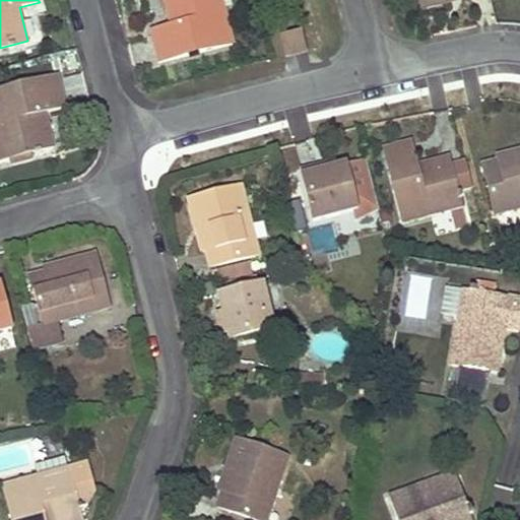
[(234,43),(224,7),(233,5),(231,0),(164,0),(172,26),(151,31),(159,62),(234,43)]
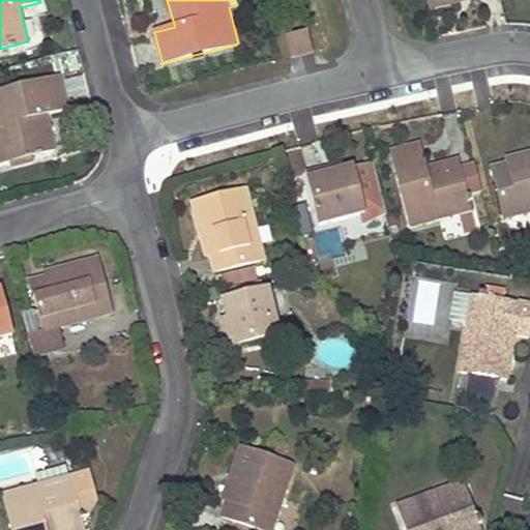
[(457,0),(428,0),(431,10),(458,2),(457,0)]
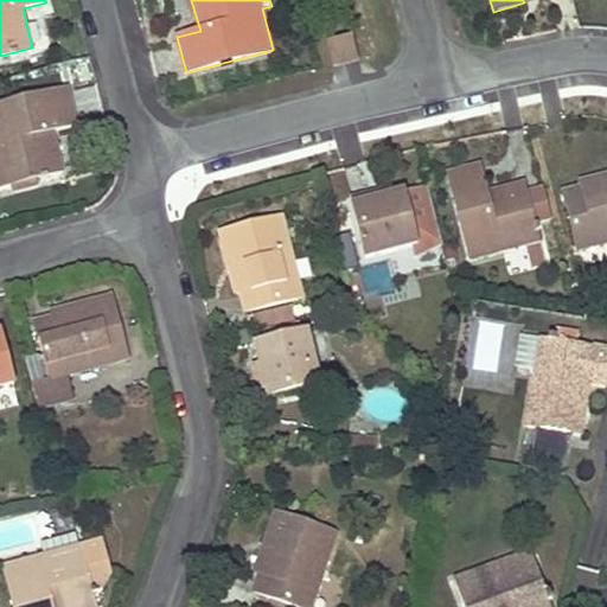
[(357,61),(352,37),(330,43),(334,66),(357,61)]
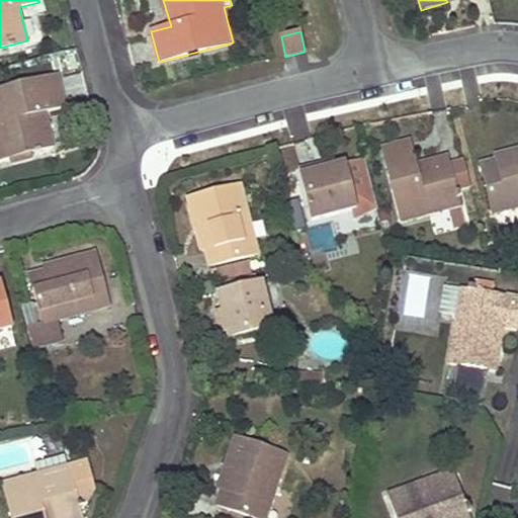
[(0,91),(0,127),(8,158),(54,146),(46,111),(65,106),(58,77),(0,91)]
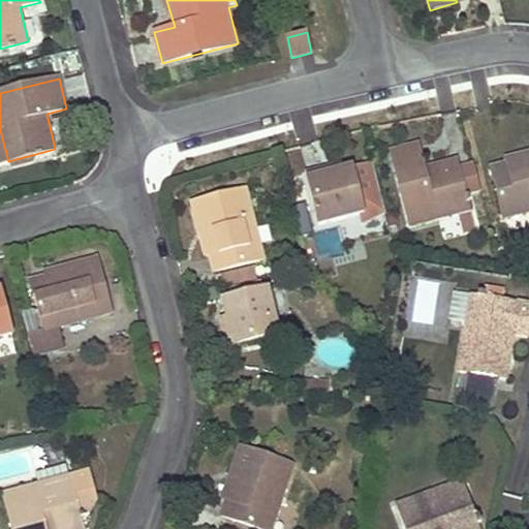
[(457,164),(426,173),(425,168),(418,146),(392,152),(410,225),(458,213),(467,211),(469,210),(465,194),(458,168),(457,164)]
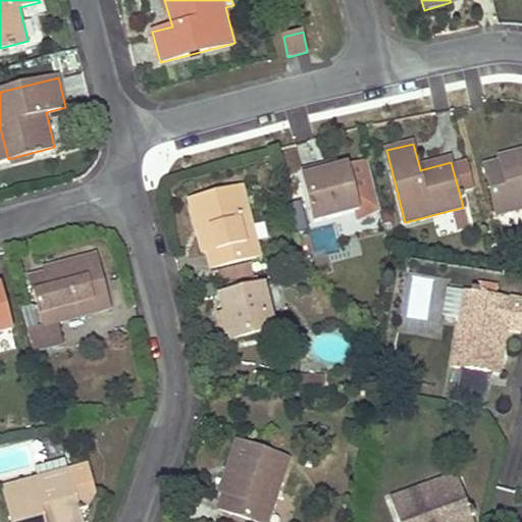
[(521,156),(521,150),(500,157),(501,162),(521,156)]
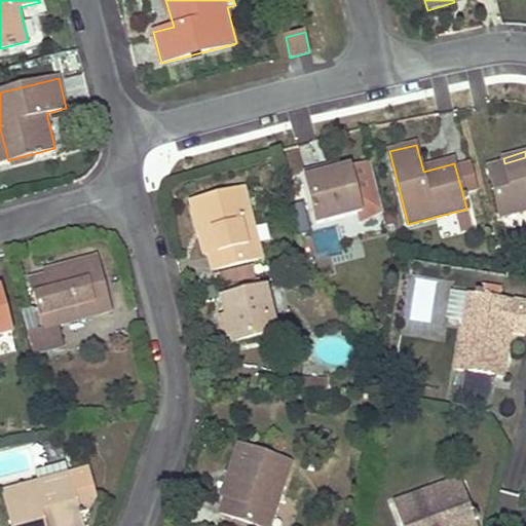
[(525,157),(504,163),(489,167),(501,216),(525,209),(525,157)]
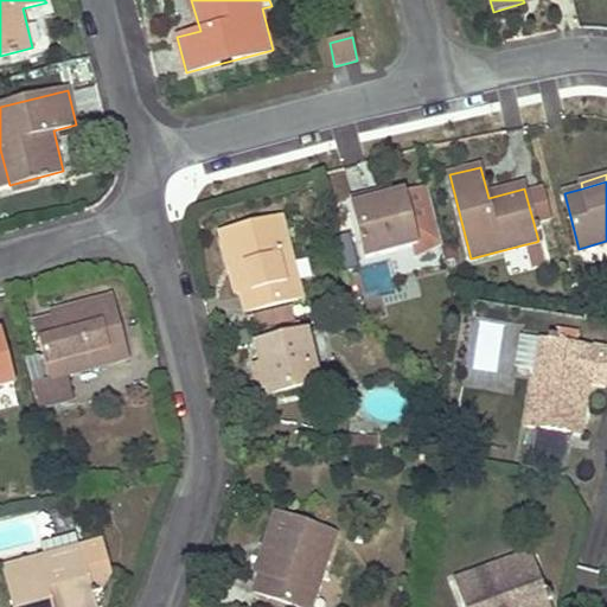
[(489,198),(524,189),(523,184),(487,193),(489,198)]
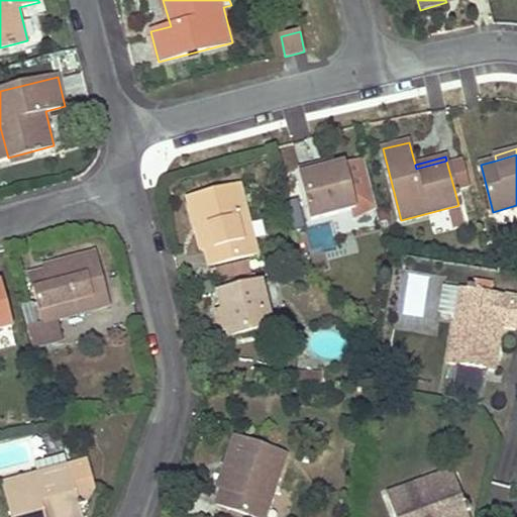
[(366,159),(358,161),(369,198),(353,202),(355,208),(351,209),(353,219),(378,207),(366,159)]
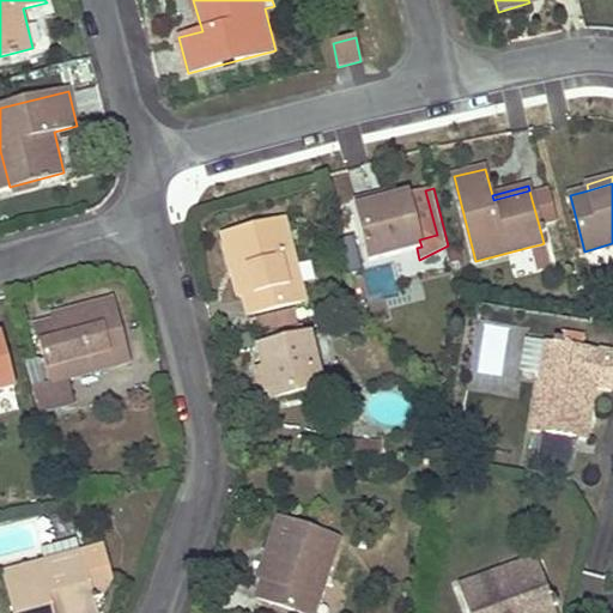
[(437,235),(425,190),(390,199),(374,202),(372,196),(353,202),(370,260),(417,248),(422,247),(419,240),(437,235)]
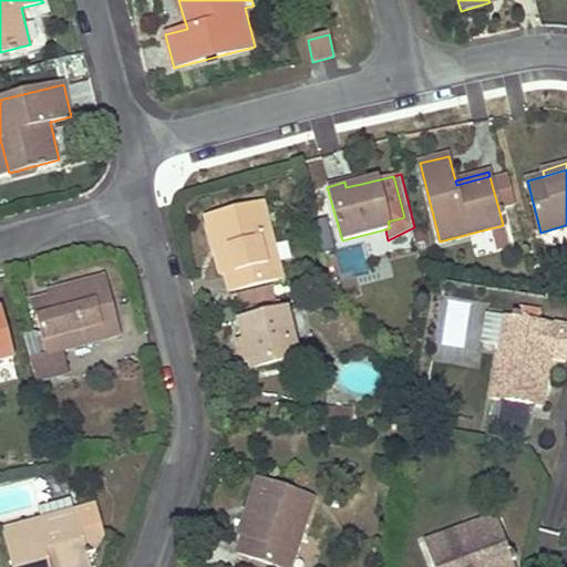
[(491,181),(498,208),(514,205),(507,177),(491,181)]
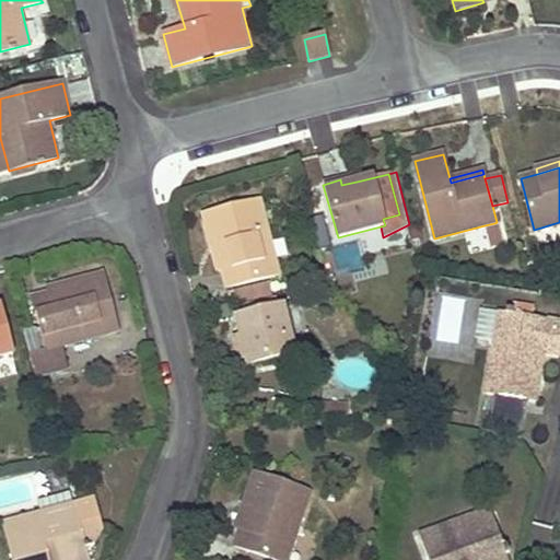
[(223,270),(225,278),(228,287),(279,273),(260,201),(203,216),(211,246),(216,245),(223,270)]
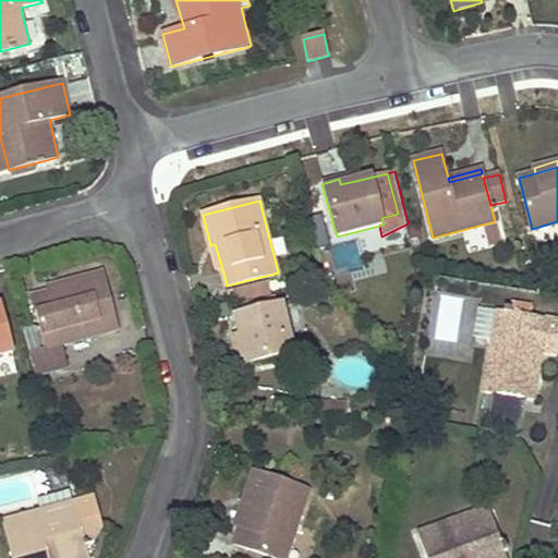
[(483,225),(488,245),(498,242),(493,222),(483,225)]
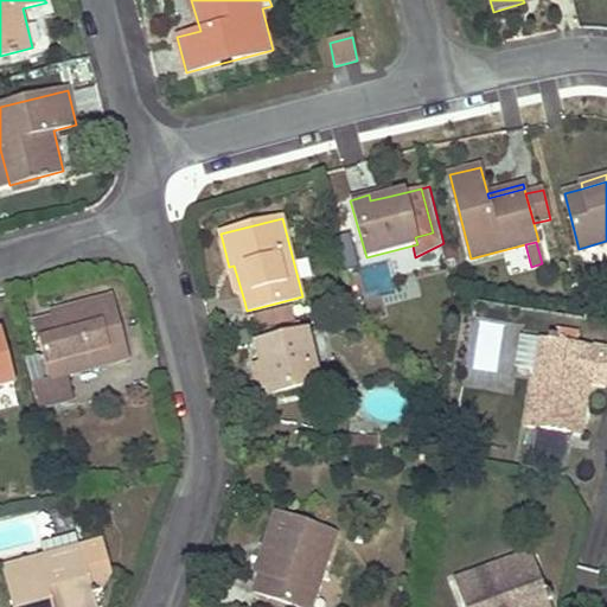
[(387,260),(360,266),(366,295),(394,289),(387,260)]
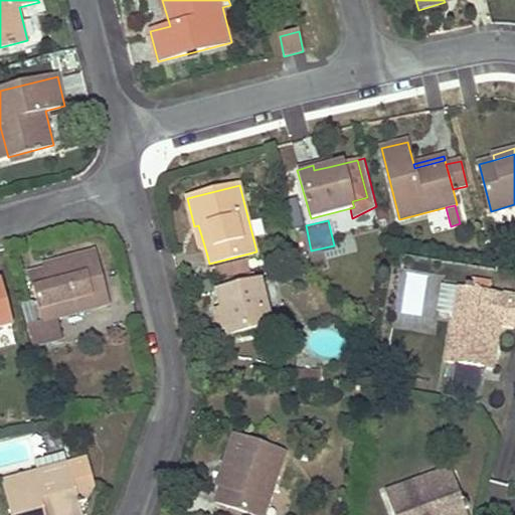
[(198,225),(194,226),(201,249),(205,248),(198,225)]
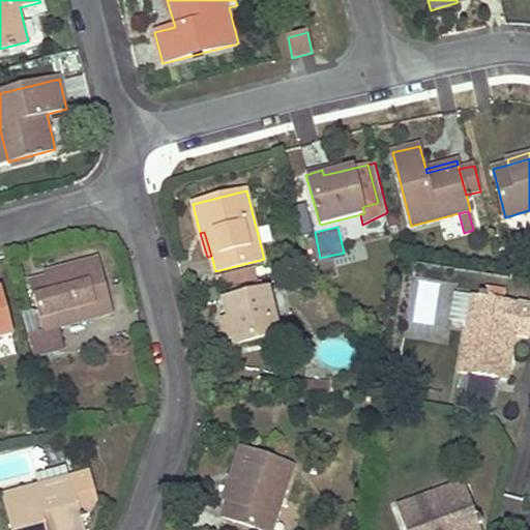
[(112,313),(106,286),(98,259),(69,267),(69,270),(31,282),(38,312),(43,330),(28,334),(33,355),(65,346),(60,327),(112,313)]
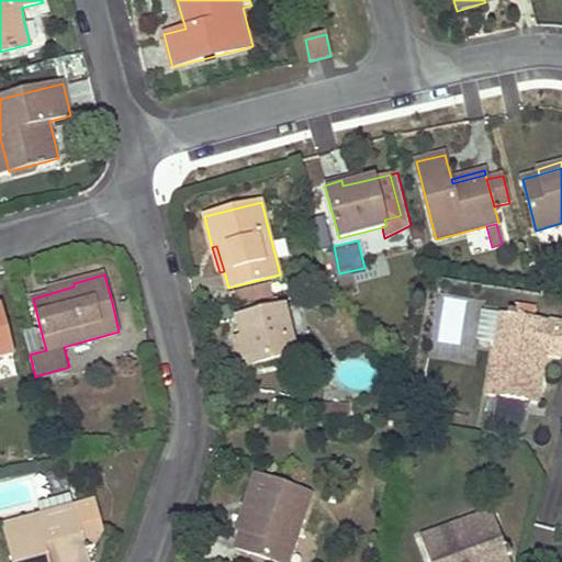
[(238,301),(271,292),(269,284),(236,293),(238,301)]
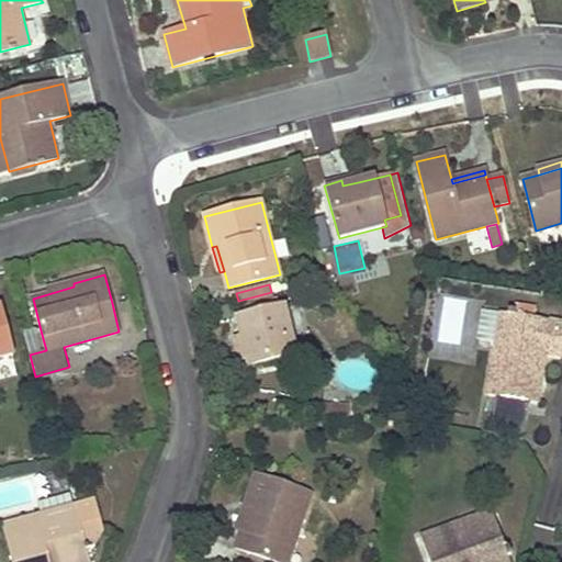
[(273,303),(271,292),(238,301),(240,312),(273,303)]
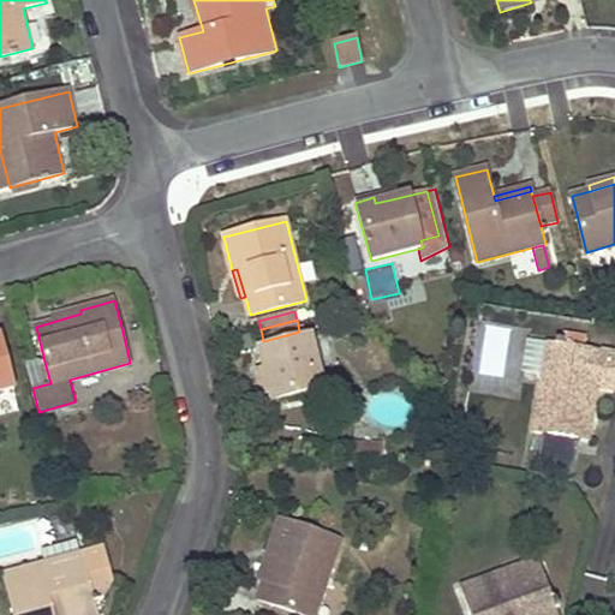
[(478,375),(519,380),(526,329),(484,323),(478,375)]
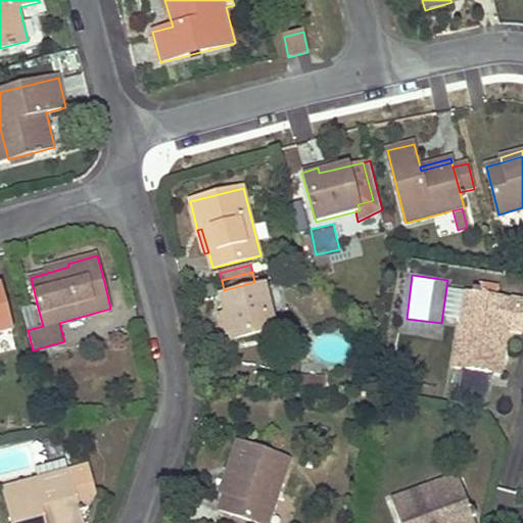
[(254,282),(224,290),(226,296),(256,288),(254,282)]
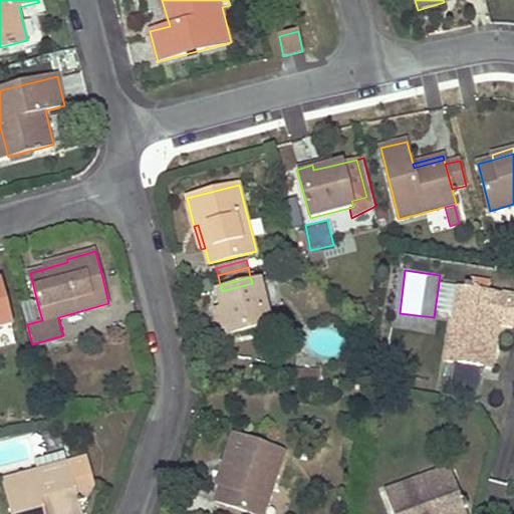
[(0,281),(0,327),(12,325),(0,281)]
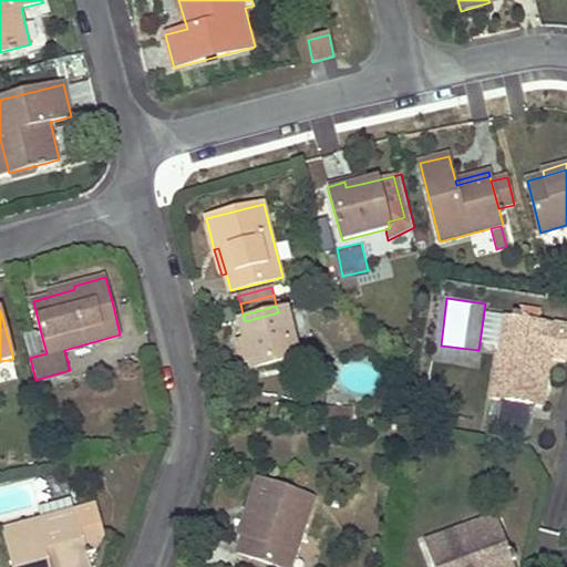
[(240,322),(243,331),(245,340),(248,353),(243,354),(247,372),(300,359),(288,310),(278,312),(245,321),(240,322)]
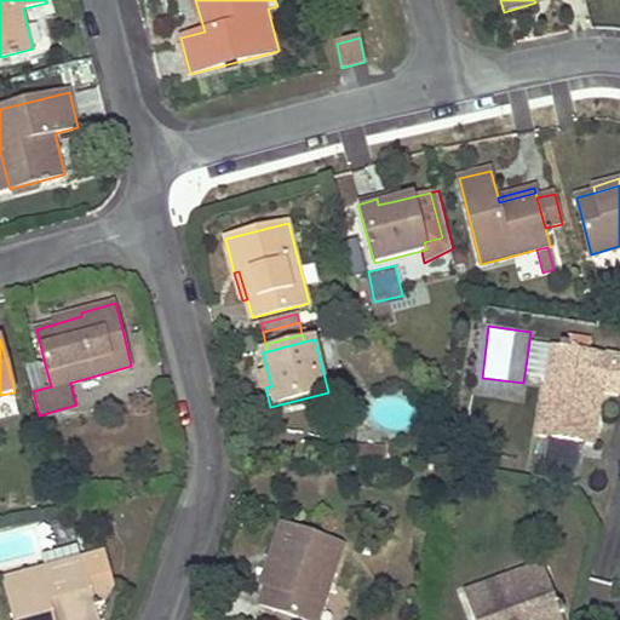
[(547,379),(554,344),(535,342),(529,375),(547,379)]
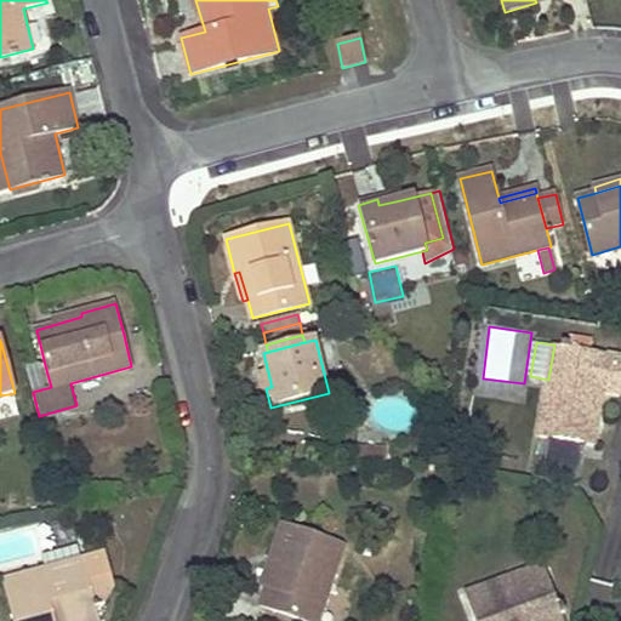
[(620,357),(554,345),(548,380),(540,436),(548,437),(584,443),(594,445),(605,389),(620,392),(620,357)]
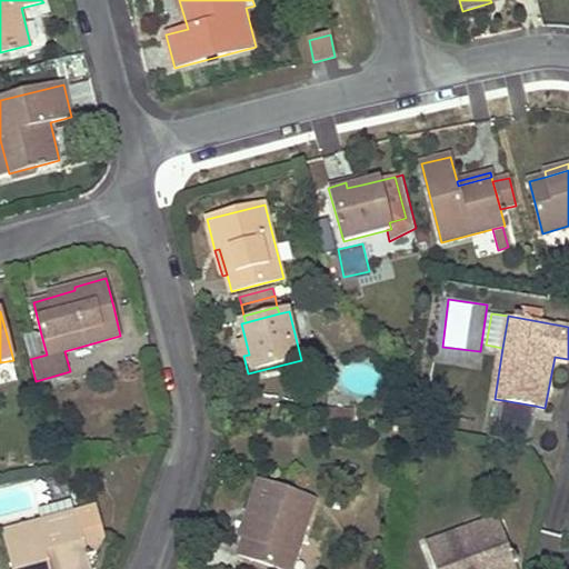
[(41,335),(25,338),(30,359),(47,355),(41,335)]
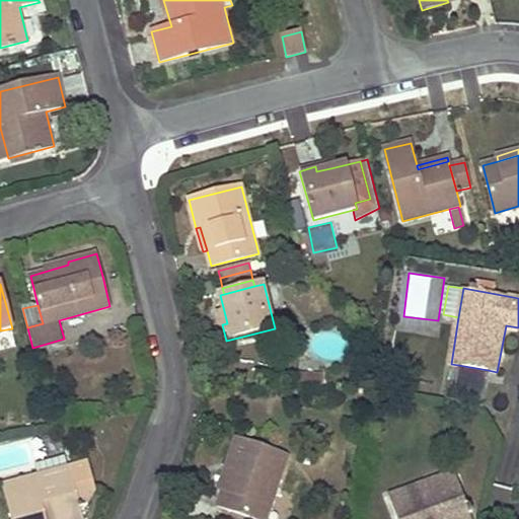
[(452,402),(482,408),(488,370),(458,365),(452,402)]
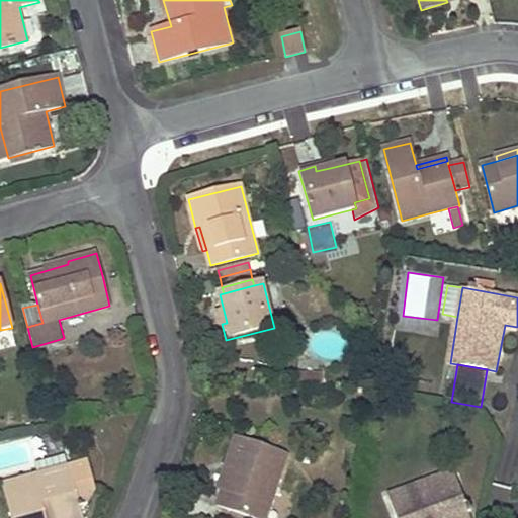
[(320,375),(299,375),(299,386),(320,386),(320,375)]
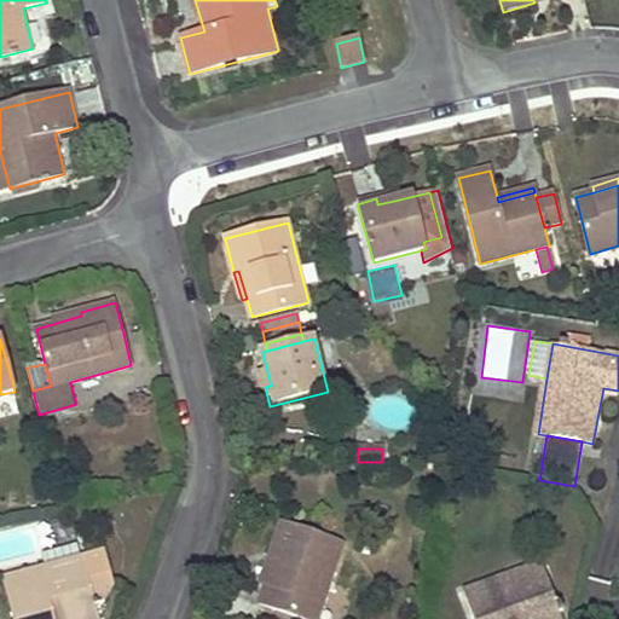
[(281,525),(270,556),(275,559),(265,585),(259,603),(305,618),(316,618),(342,544),(281,525)]
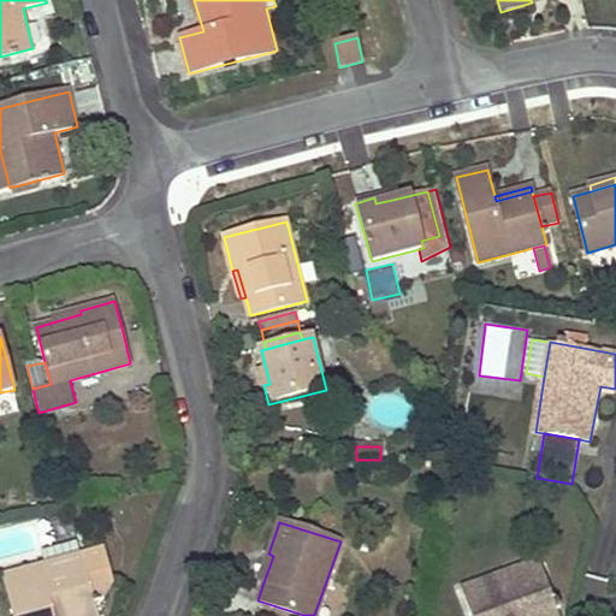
[(99,600),(114,580),(105,549),(82,554),(77,542),(43,550),(46,564),(4,576),(13,615),(96,615),(94,603),(99,600)]
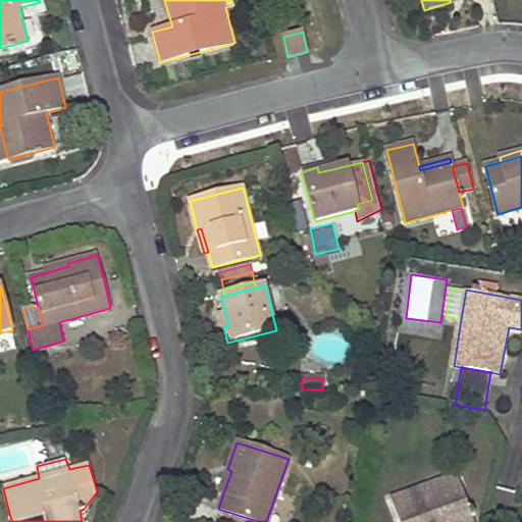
[(231,471),(227,469),(219,492),(223,493),(231,471)]
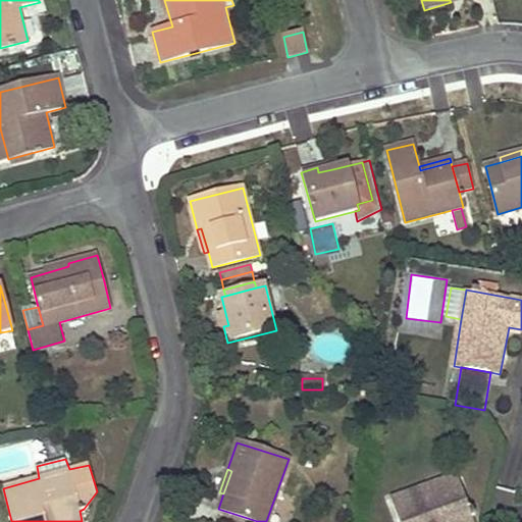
[(430,496),(460,484),(457,475),(427,486),(430,496)]
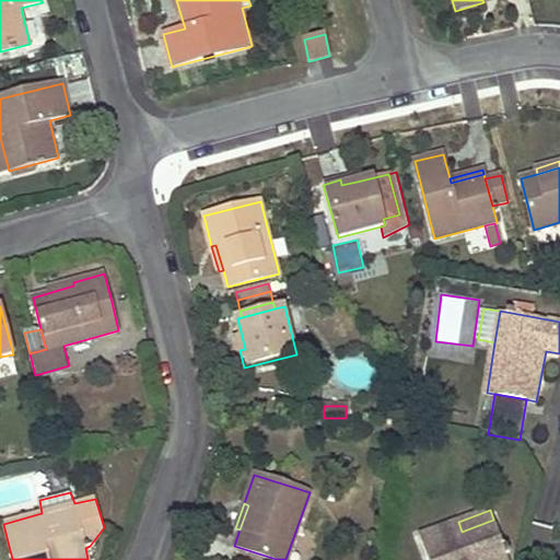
[(458,522),(418,536),(426,559),(506,559),(505,556),(509,555),(505,546),(503,546),(493,520),(462,532),(458,522)]
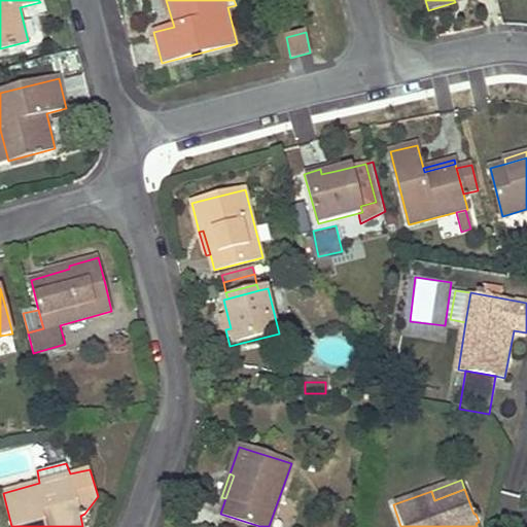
All buildings are outlined.
